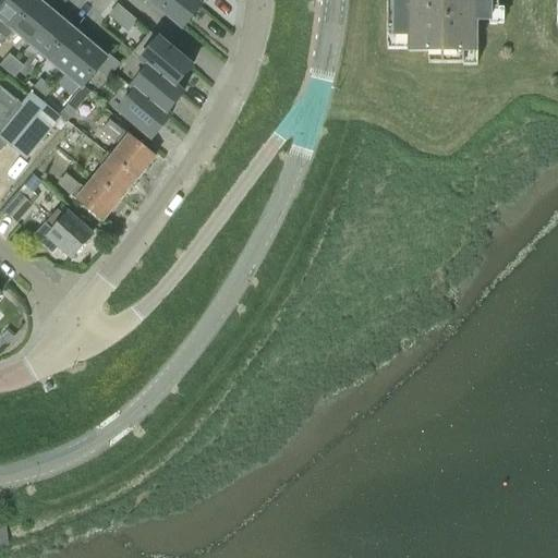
[(0,0),(0,11),(9,0),(0,0)]
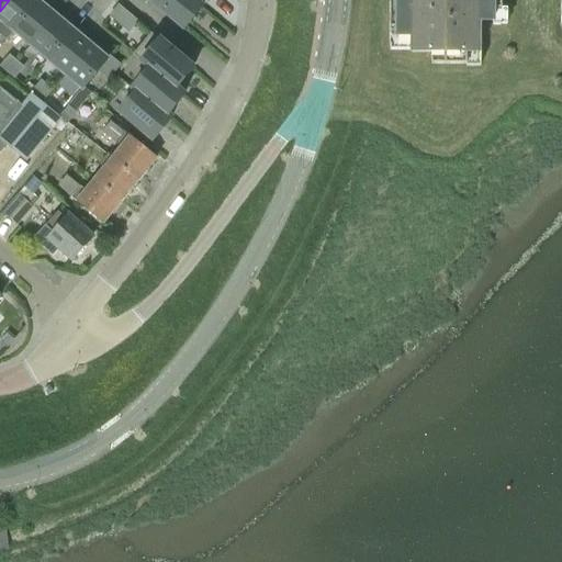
[(9,0),(0,11),(0,46),(12,32),(37,2),(35,0),(9,0)]
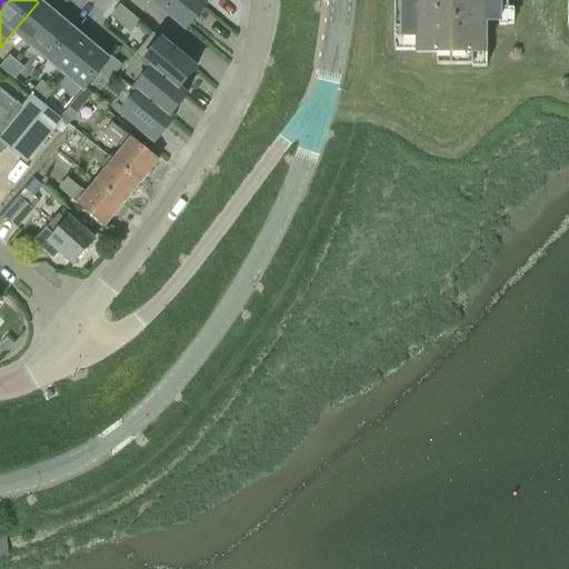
[(151,0),(151,1),(186,30),(205,8),(193,0),(151,0)]
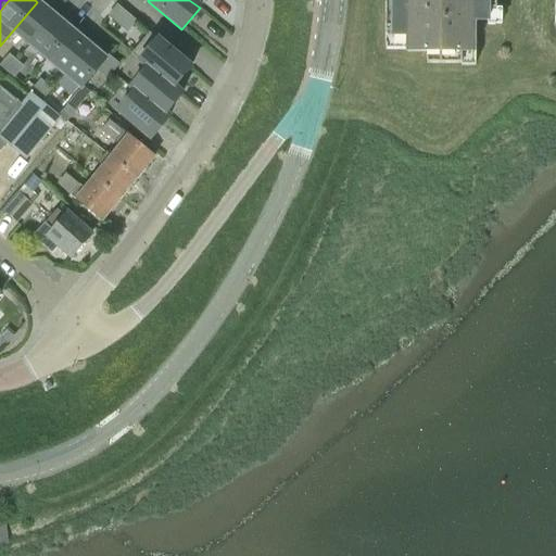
[(384,0),(384,46),(406,47),(406,53),(426,53),(426,64),(460,65),(460,66),(475,66),(475,53),(472,52),(474,22),(489,22),(489,26),(494,26),(495,26),(495,25),(501,25),(501,10),(495,10),(495,0),(384,0)]
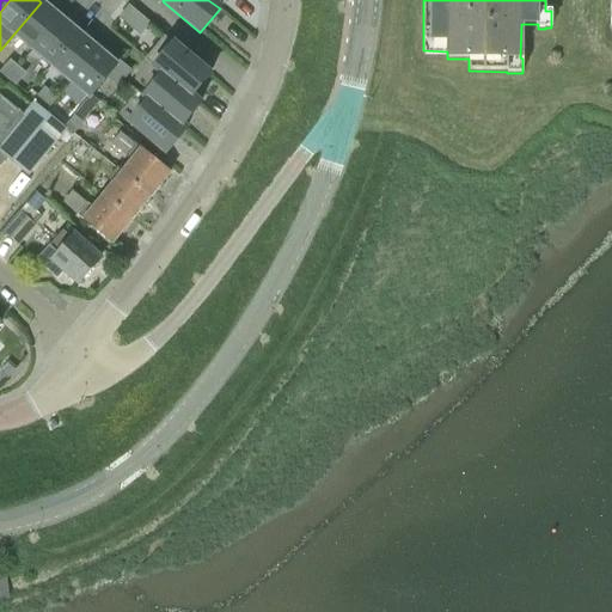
[(13,35),(32,50),(60,18),(41,2),(13,35)]
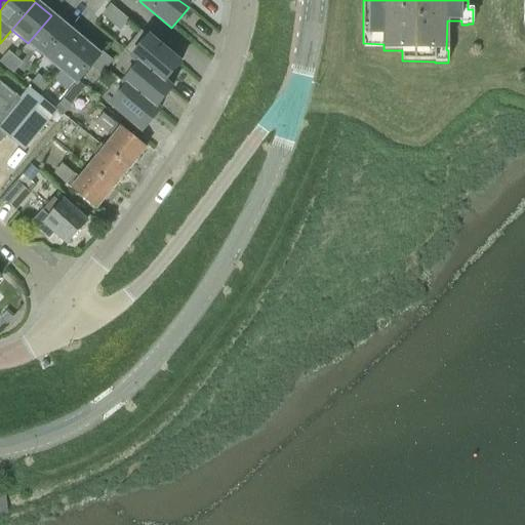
[(110,6),(103,15),(120,30),(127,21),(110,6)]
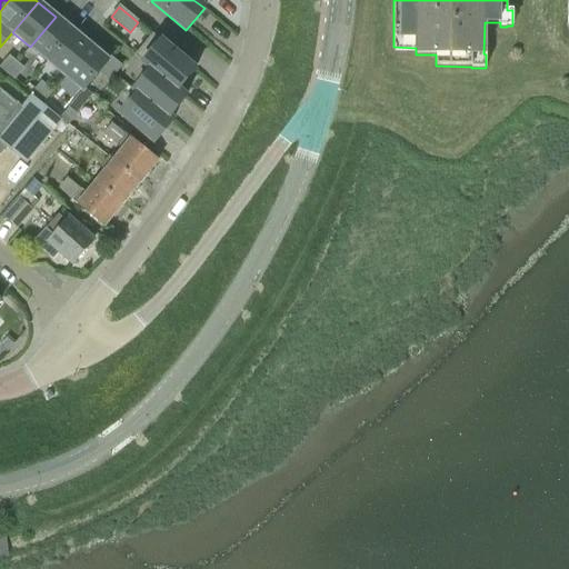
[(30,47),(48,61),(73,31),(56,17),(30,47)]
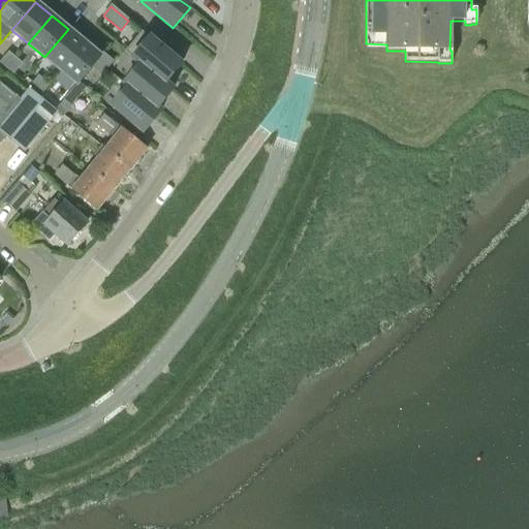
[(44,57),(60,70),(84,42),(68,29),(44,57)]
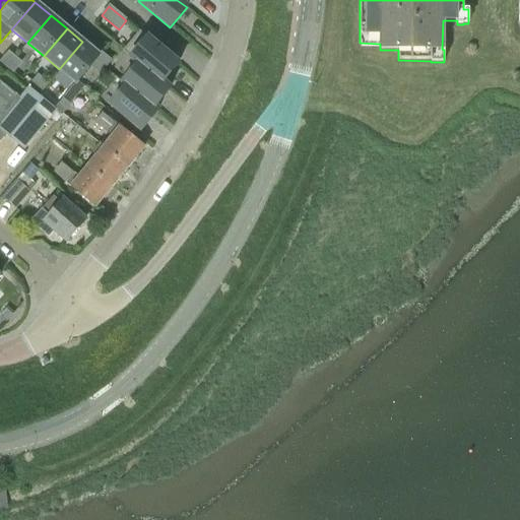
[(163,82),(178,64),(139,31),(122,51),(137,64),(138,63),(161,83),(163,82)]
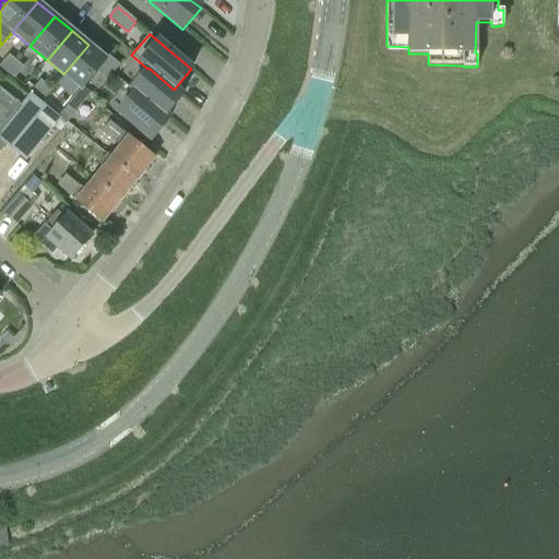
[(97,71),(103,63),(106,60),(88,45),(63,74),(81,90),(97,71)]
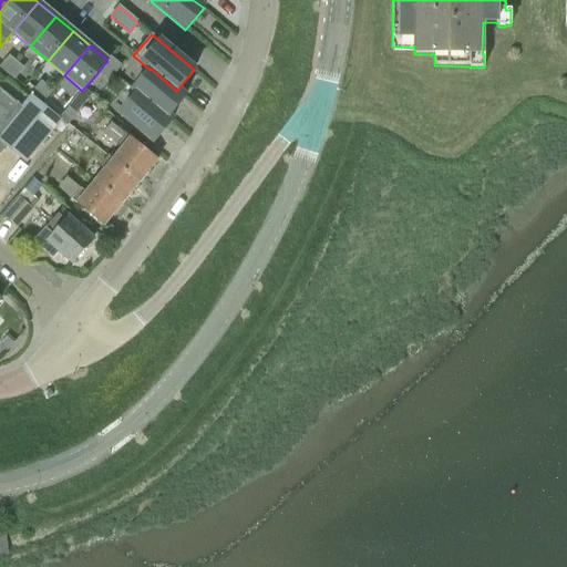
[(0,65),(0,69),(7,74),(17,62),(9,55),(0,65)]
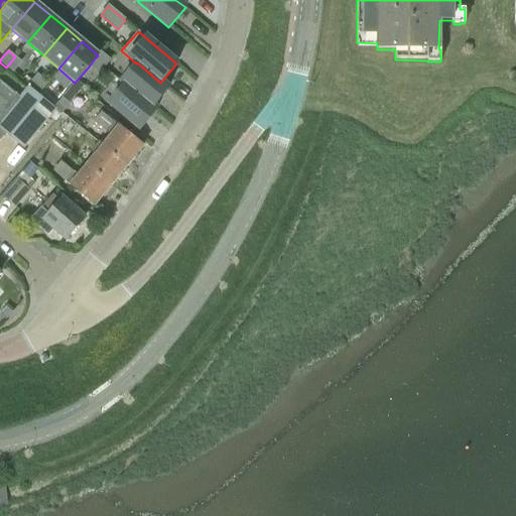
[(100,52),(98,55),(95,58),(104,67),(110,60),(100,52)]
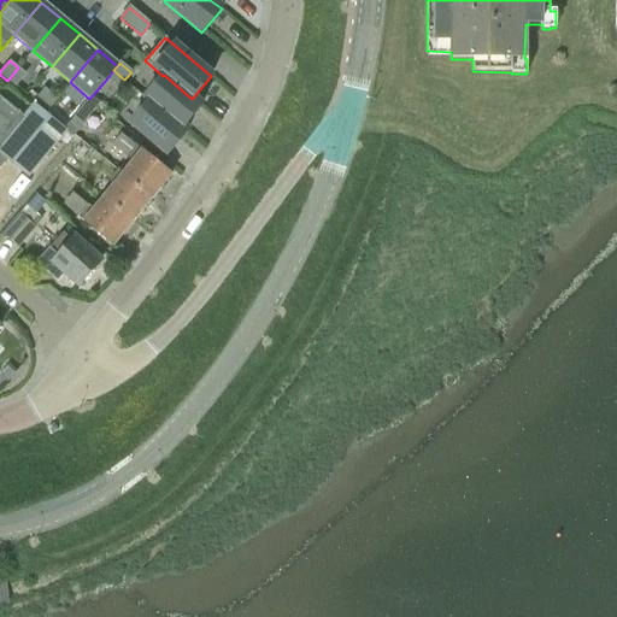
[(27,75),(18,68),(7,81),(16,88),(27,75)]
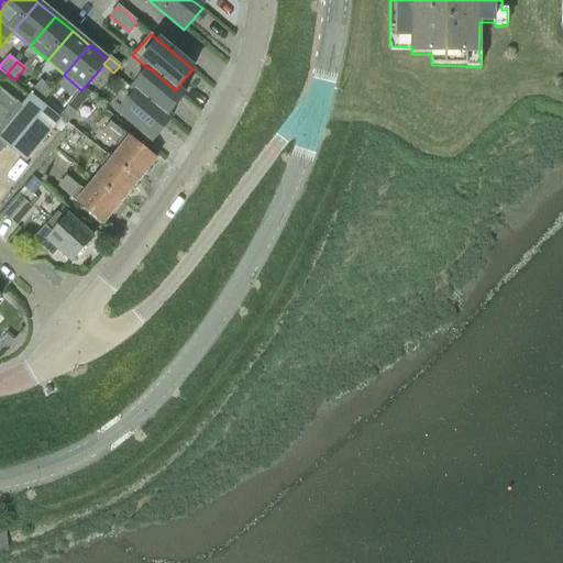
[(98,72),(108,79),(113,73),(103,64),(98,72)]
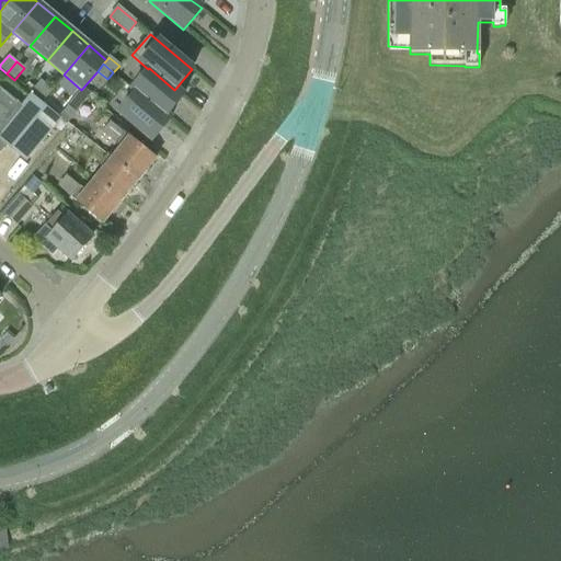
[(167,116),(183,95),(175,89),(174,90),(149,68),(148,69),(132,89),(135,92),(136,91),(165,116),(167,116)]
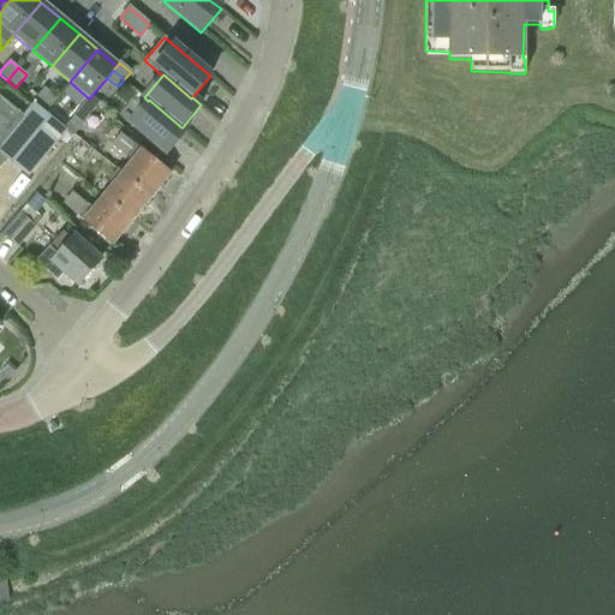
[(36,97),(49,108),(57,99),(45,88),(36,97)]
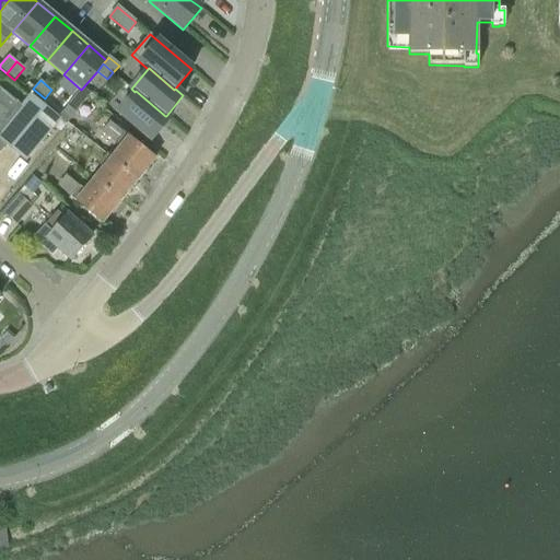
[(58,117),(32,94),(22,107),(0,89),(0,148),(1,148),(6,142),(27,161),(60,120),(61,119),(58,117)]
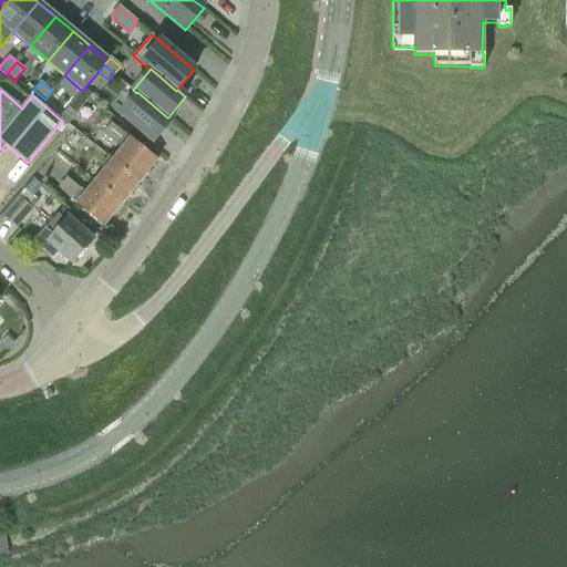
[(137,92),(136,93),(120,114),(154,142),(173,121),(168,117),(167,117),(137,92)]
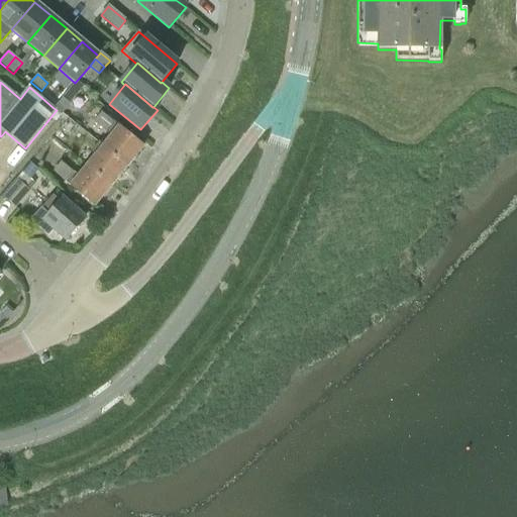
[(56,111),(61,115),(70,104),(63,98),(54,108),(57,110),(56,111)]
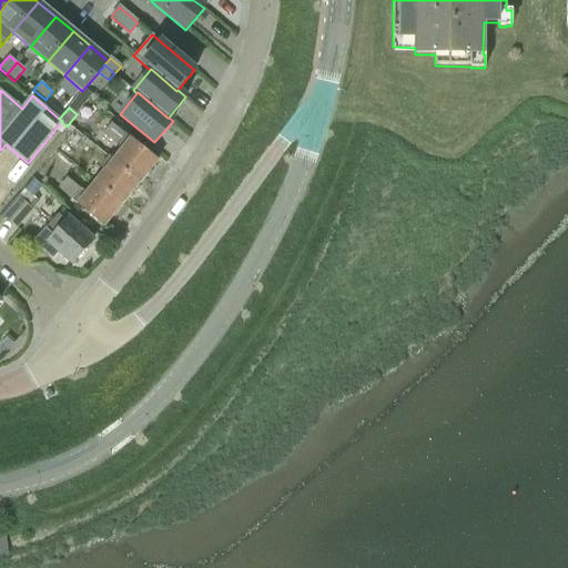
[(127,135),(127,137),(113,125),(105,133),(123,149),(114,160),(113,161),(140,182),(158,161),(127,135)]
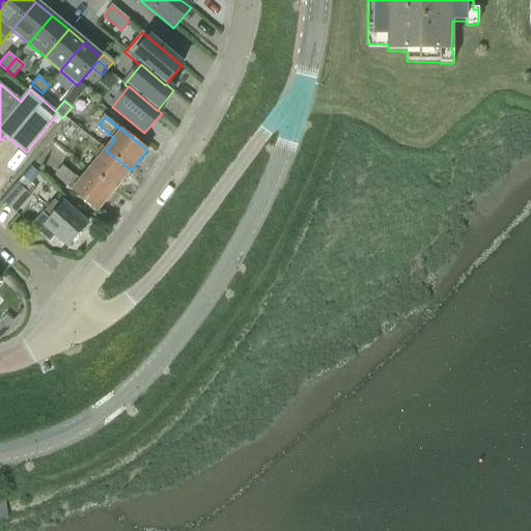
[(106,150),(107,149),(103,146),(95,156),(99,159),(89,170),(114,191),(131,170),(106,150)]
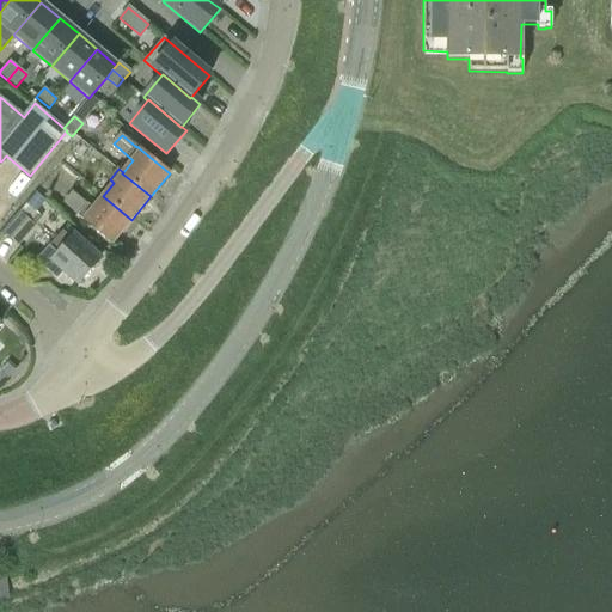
[(66,202),(65,203),(84,219),(114,243),(132,220),(103,196),(93,209),(73,193),(66,202)]
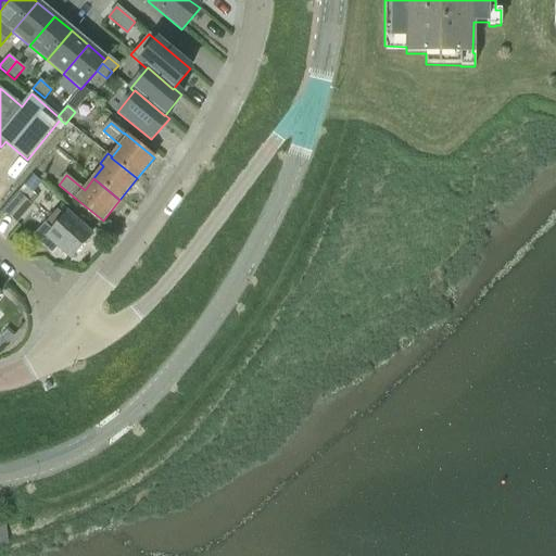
[(21,194),(4,213),(16,224),(33,205),(21,194)]
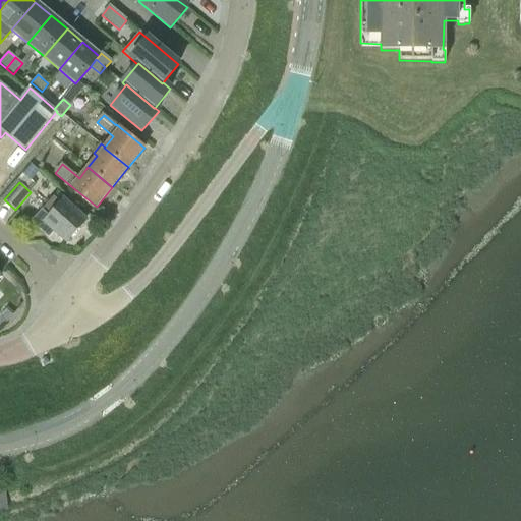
[(54,195),(42,210),(32,222),(49,237),(55,229),(67,240),(85,220),(63,199),(61,201),(54,195)]
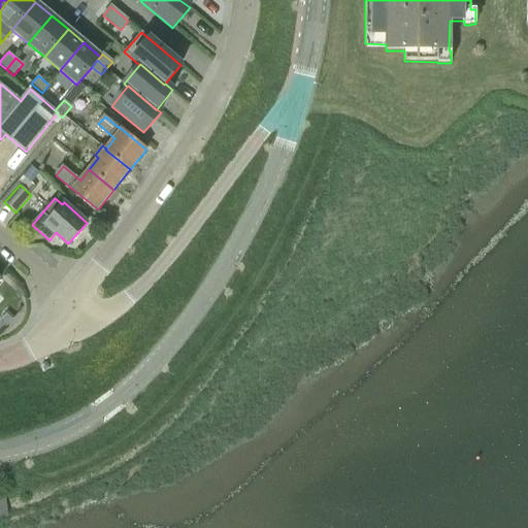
All buildings are outlined.
